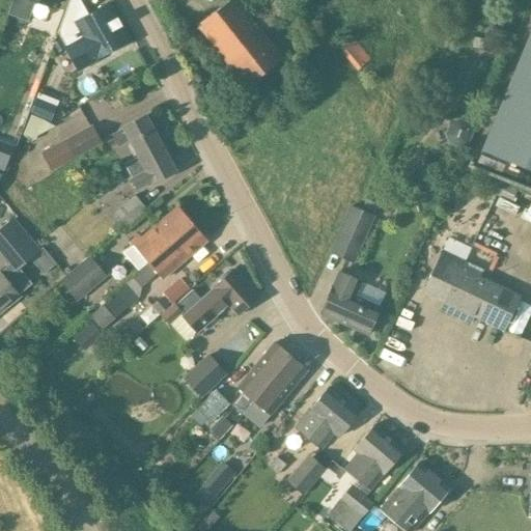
[(12,0),(7,14),(28,22),(35,1),(52,7),(54,0),(12,0)]
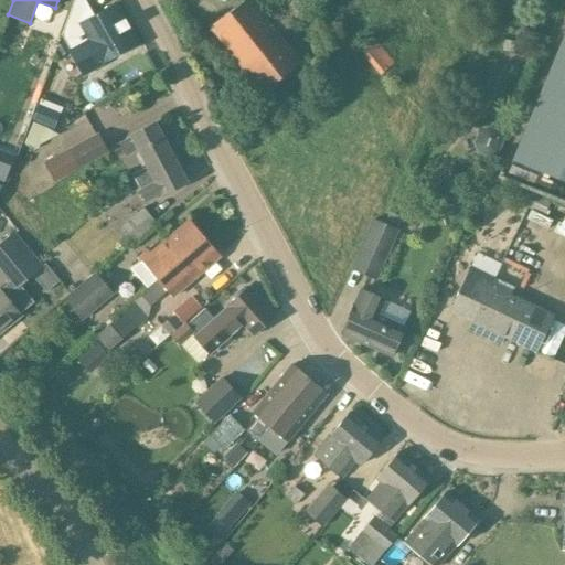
[(279,35),(318,6),(312,0),(281,0),(264,16),(252,0),(245,0),(211,27),(260,93),(300,62),(279,35)]
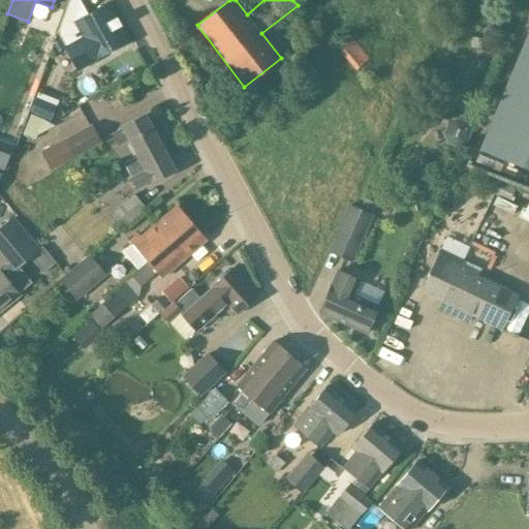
[(78,69),(95,59),(128,40),(107,3),(75,22),(86,40),(66,51),(78,69)]
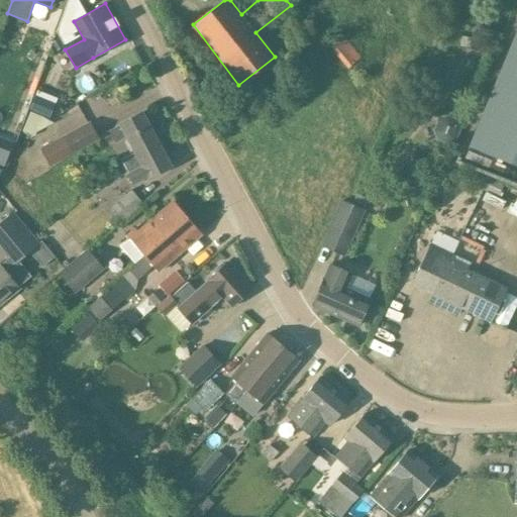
[(516,165),(516,21),(466,144),(516,165)]
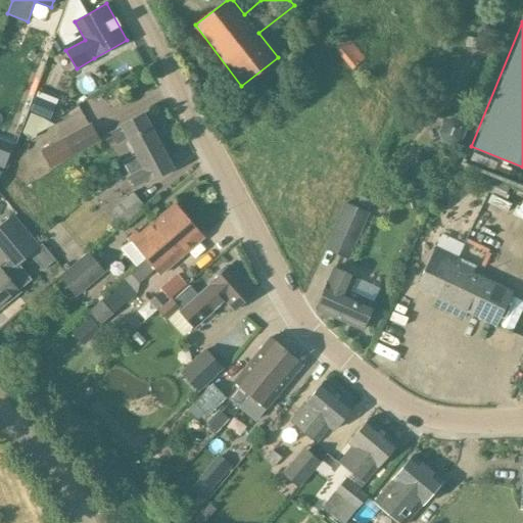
[(366,58),(349,39),(336,50),(337,51),(333,54),(338,60),(342,57),(351,69),(366,58)]
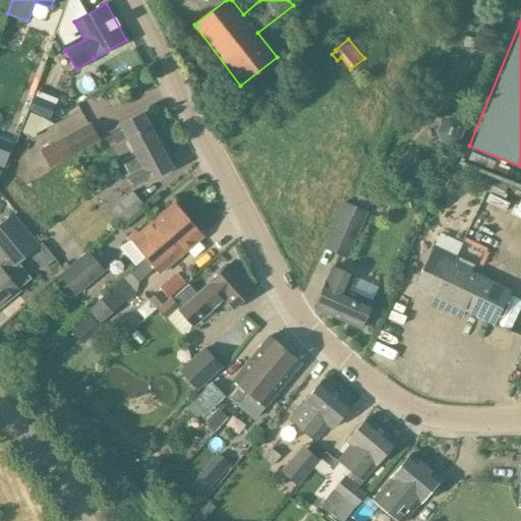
[(48,119),(54,105),(36,98),(30,112),(48,119)]
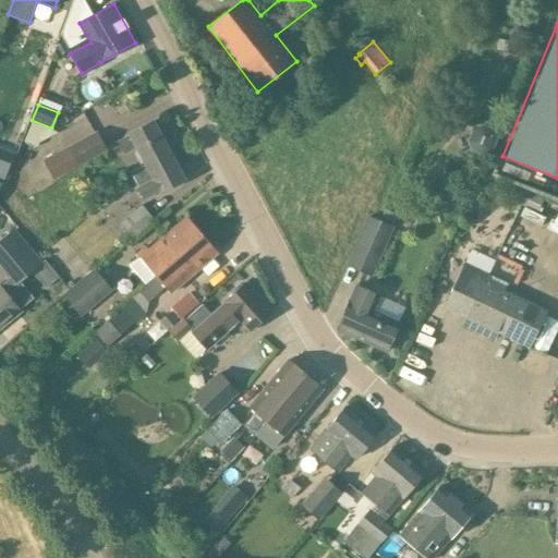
[(85,113),(72,119),(79,134),(93,129),(85,113)]
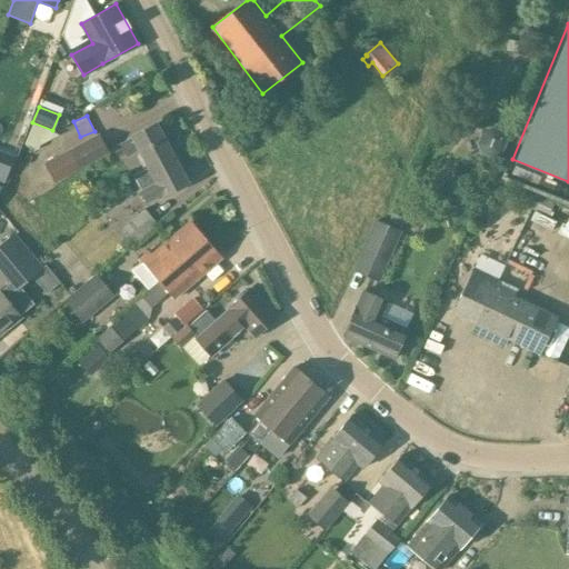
[(143,168),(172,153),(156,123),(131,137),(132,137),(119,145),(127,158),(139,151),(140,153),(137,156),(143,168)]
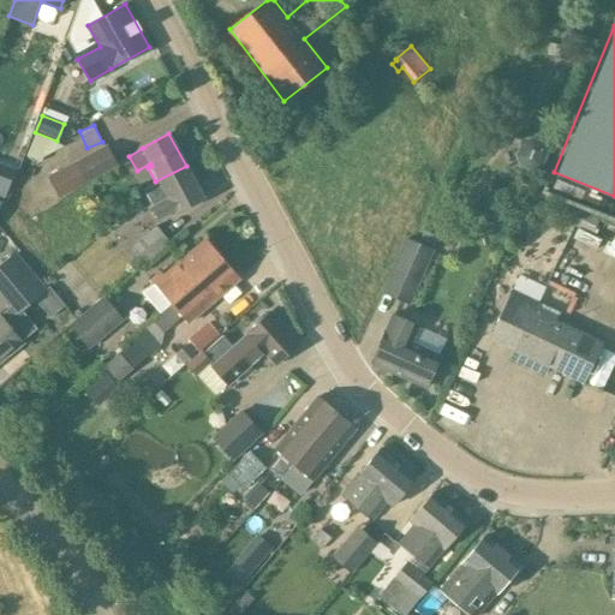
[(532,172),(543,167),(549,155),(544,143),(532,137),(520,142),(515,155),(520,166),(532,172)]
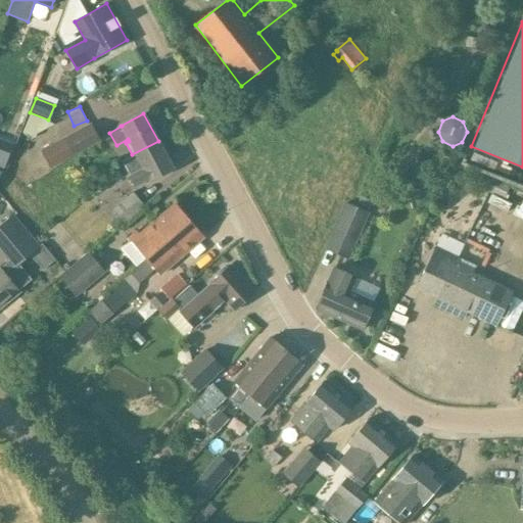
[(73,156),(100,141),(91,123),(63,138),(73,156)]
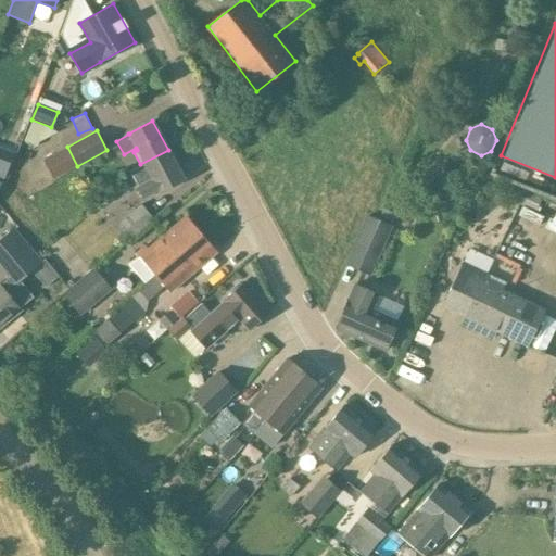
[(13,153),(0,148),(0,178),(3,179),(13,153)]
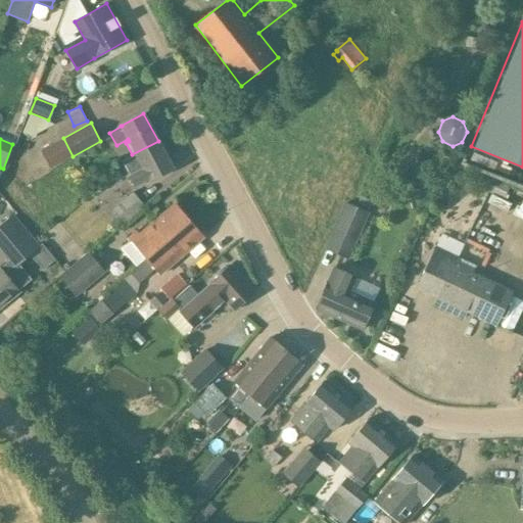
[(132,154),(122,160),(129,176),(128,176),(135,189),(173,169),(158,141),(132,154)]
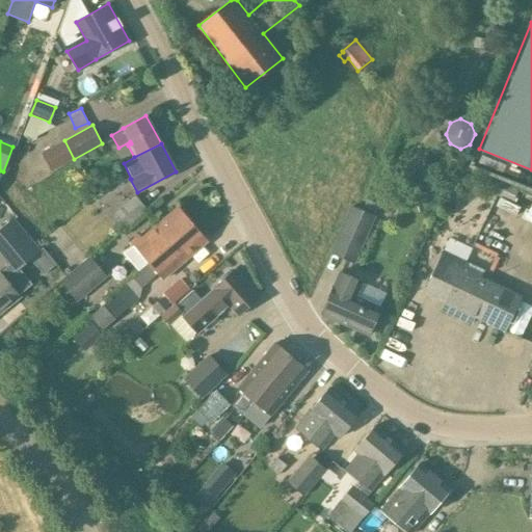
[(502,212),(508,198),(498,194),(478,236),(507,249),(521,220),(502,212)]
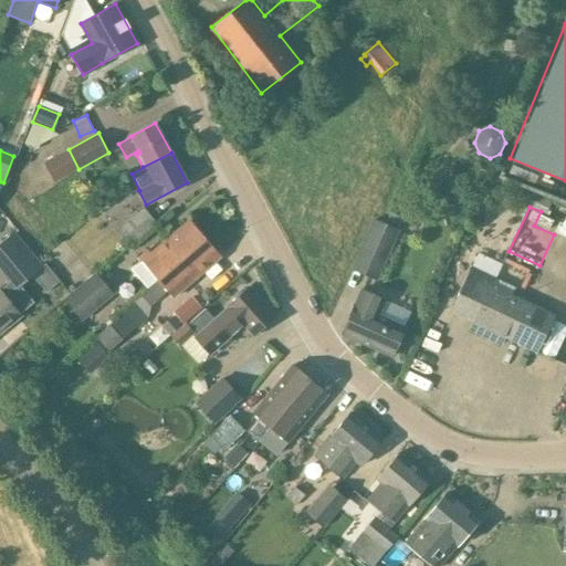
[(135,242),(157,222),(144,208),(122,227),(127,233),(118,241),(125,249),(135,241),(135,242)]
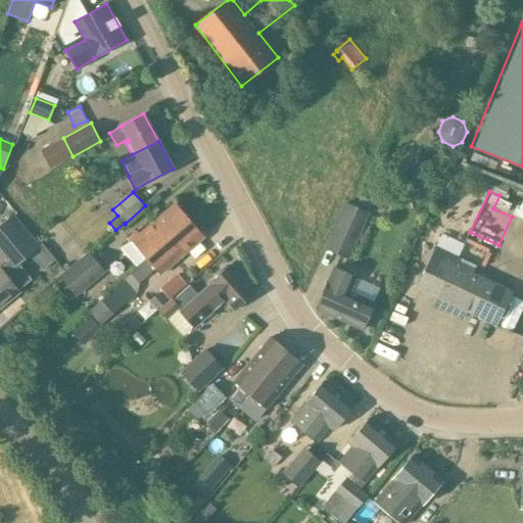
[(347,257),(367,212),(344,202),(325,247),(347,257)]
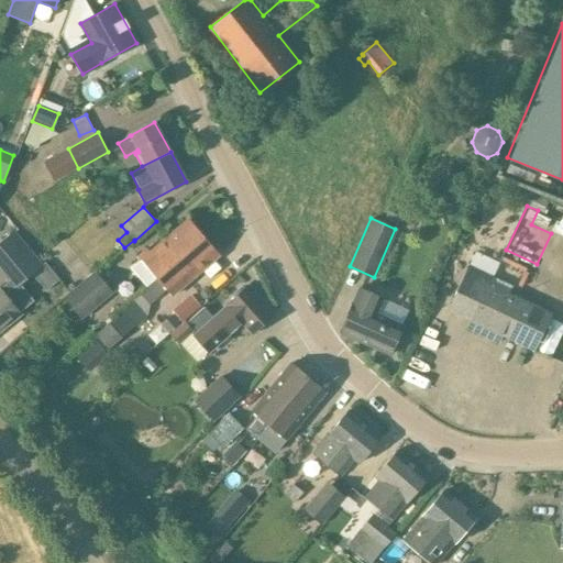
[(11,228),(3,219),(0,222),(0,265),(2,264),(12,274),(34,253),(11,228)]
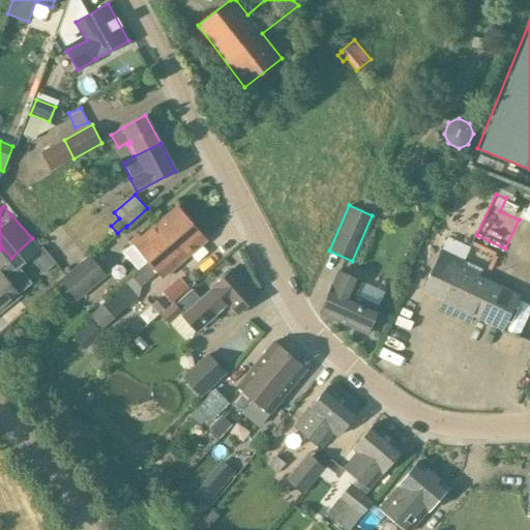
[(147,261),(192,223),(177,207),(142,237),(139,234),(130,241),(133,244),(123,253),(139,270),(147,261)]
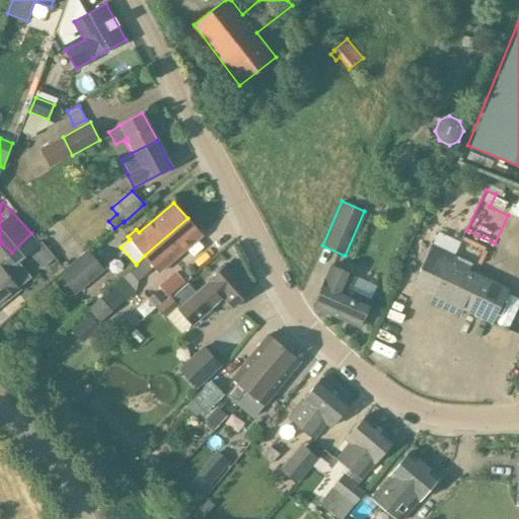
[(144,255),(158,272),(201,234),(188,218),(144,255)]
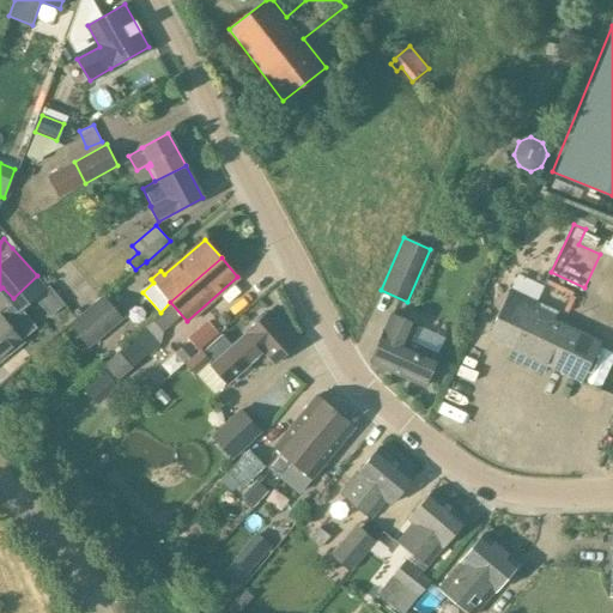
[(530,368),(553,319),(535,310),(539,302),(510,289),(487,338),(511,349),(508,357),(530,368)]
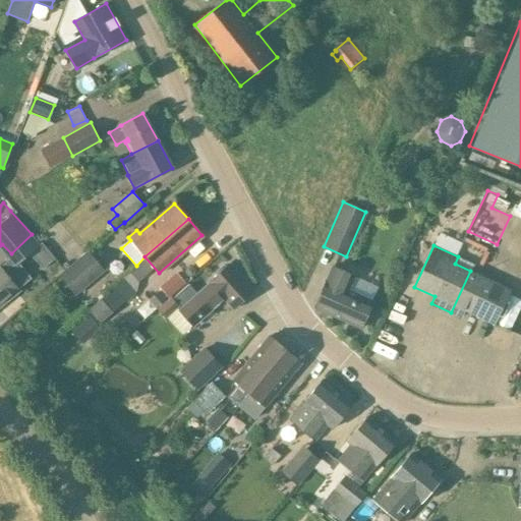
[(467,262),(485,259),(483,247),(465,249),(467,262)]
